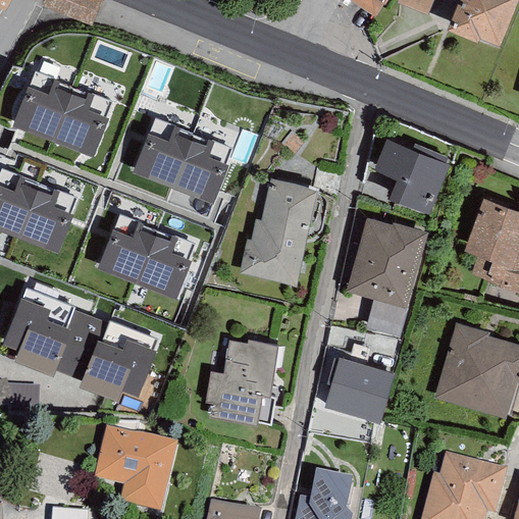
[(494,32),(507,0),(457,0),(449,19),(472,29),(474,23),(494,32)]
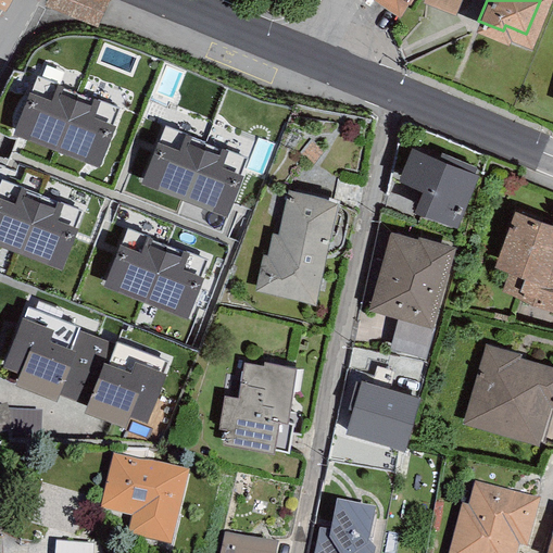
[(40,86),(20,134),(102,167),(122,118),(40,86)]
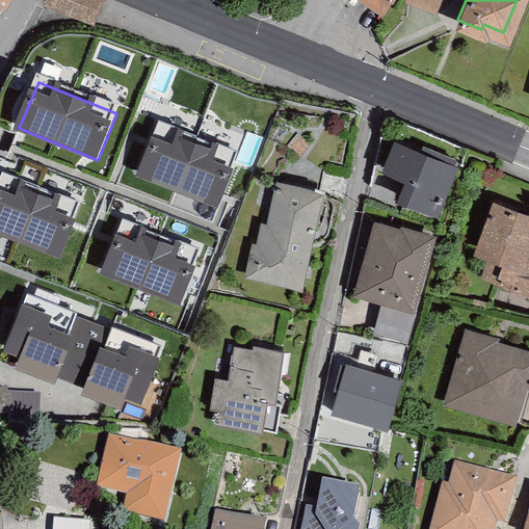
[(294,155),(307,139),(294,129),(282,144),(294,155)]
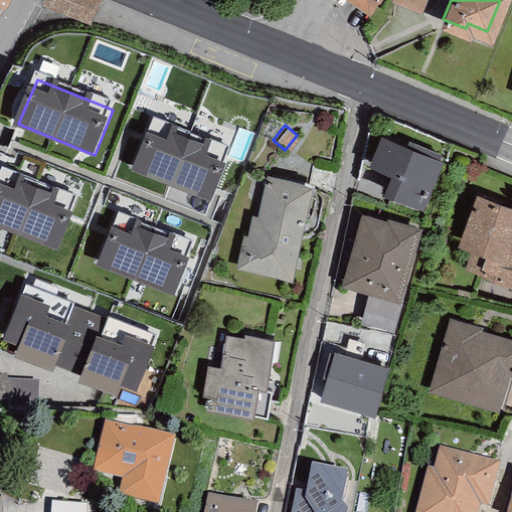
[(154,126),(136,170),(213,201),(231,157),(154,126)]
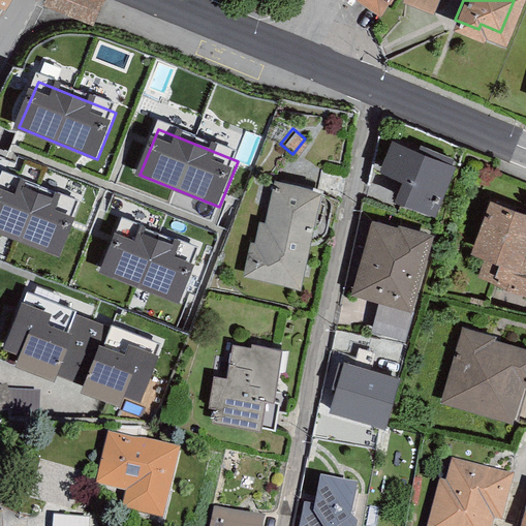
[(429,204),(445,164),(393,143),(383,162),(406,174),(399,191),(429,204)]
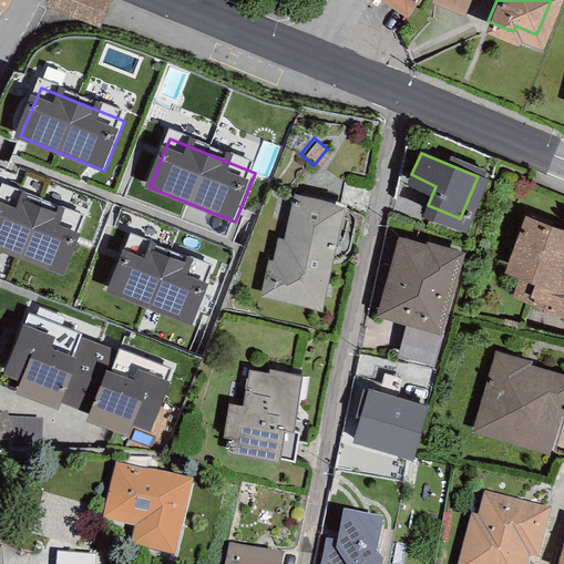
[(336,202),(342,172),(321,167),(319,173),(300,168),(295,192),(336,202)]
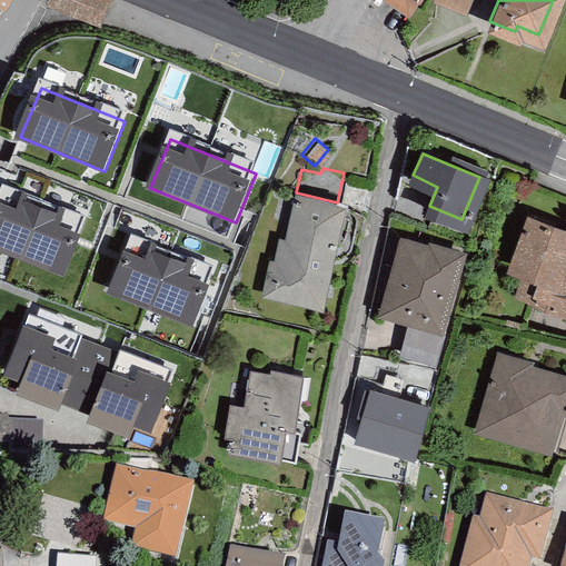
[(10,186),(0,211),(0,252),(66,278),(90,217),(10,186)]
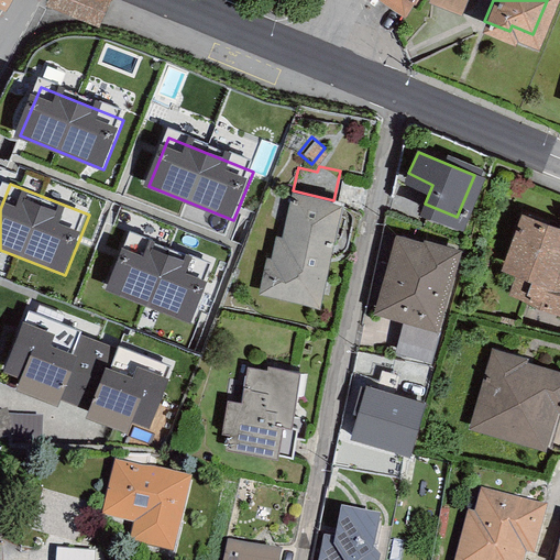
[(313,296),(333,200),(293,190),(282,237),(275,235),(271,259),(266,257),(261,286),(313,296)]
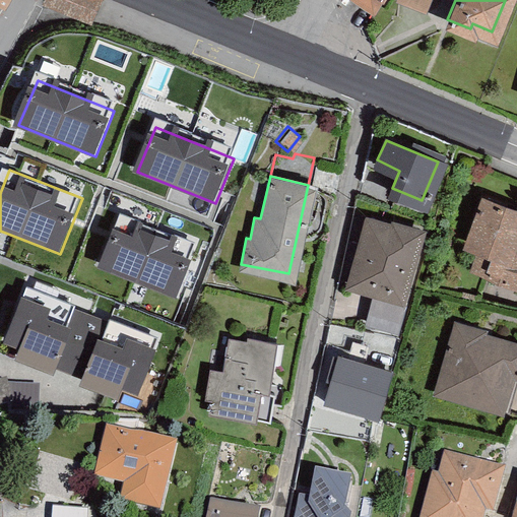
[(516,207),(481,195),(464,242),(480,248),(474,263),(516,278),(516,207)]
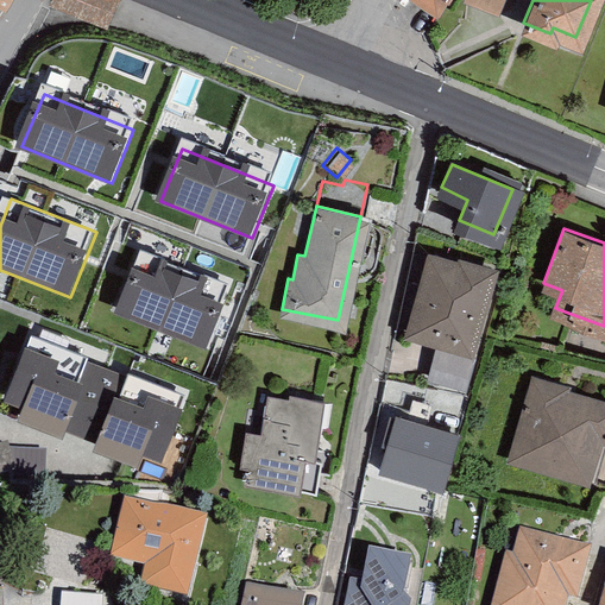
[(147,250),(121,309),(213,347),(238,287),(147,250)]
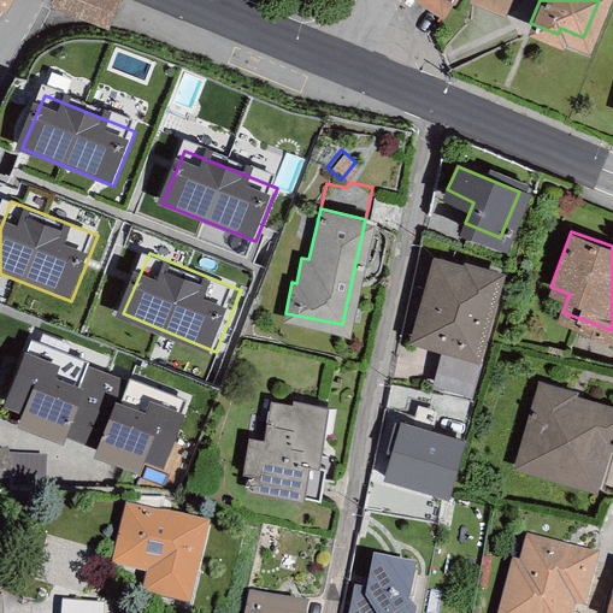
[(463,265),(432,257),(411,334),(441,342),(471,352),(494,270),(464,261),(463,265)]
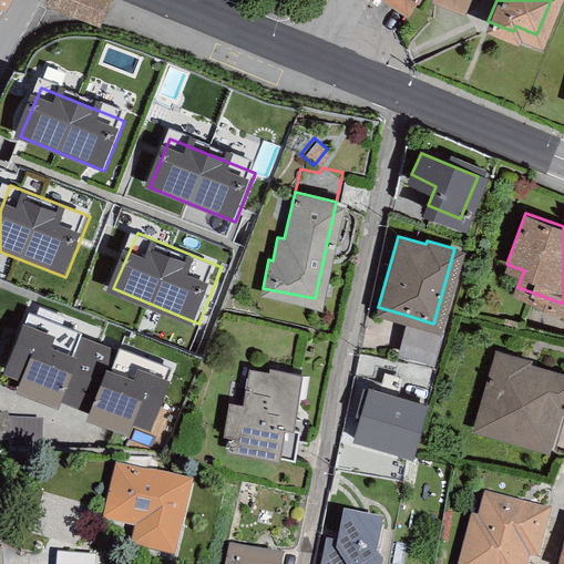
[(178,371),(29,313),(1,380),(152,439),(178,371)]
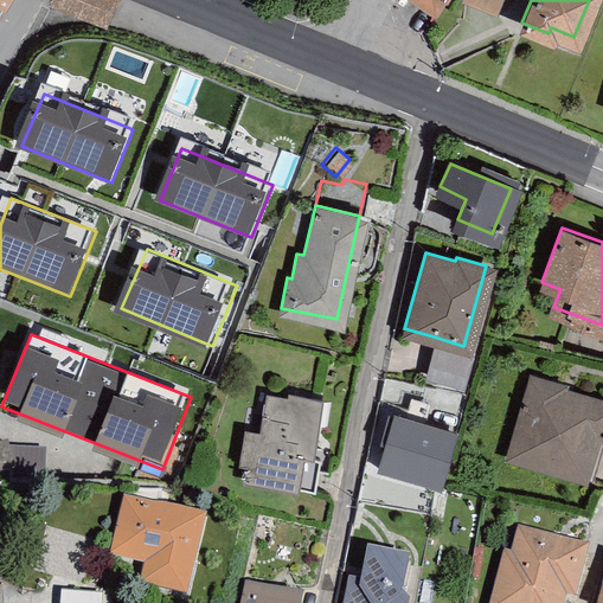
[(463,346),(434,337),(423,371),(462,383),(473,348),(463,346)]
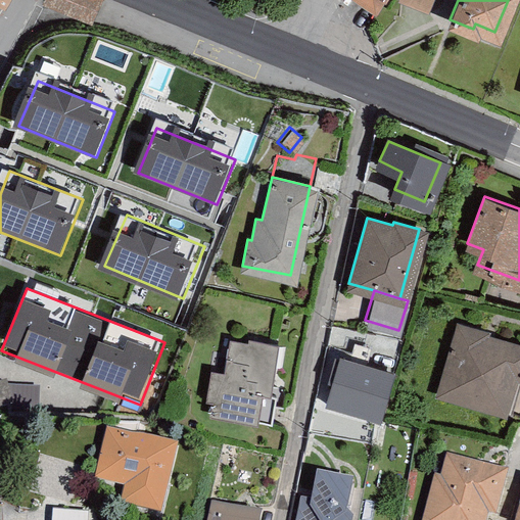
[(519,373),(519,372),(519,345),(481,335),(482,331),(456,323),(436,390),(500,409),(511,371),(519,373)]
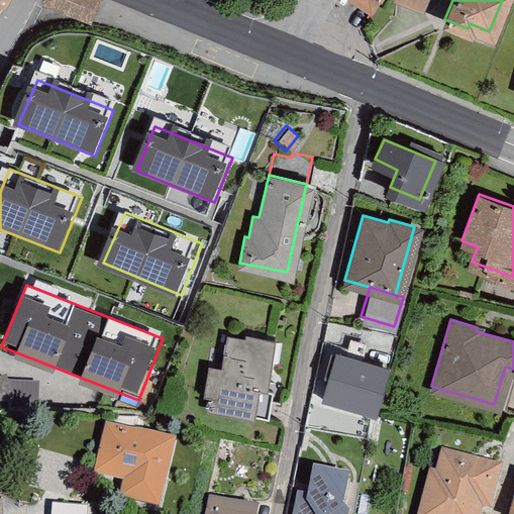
[(253,386),(262,387),(270,336),(243,331),(242,336),(226,333),(220,367),(207,364),(201,392),(207,393),(205,405),(249,413),(253,386)]
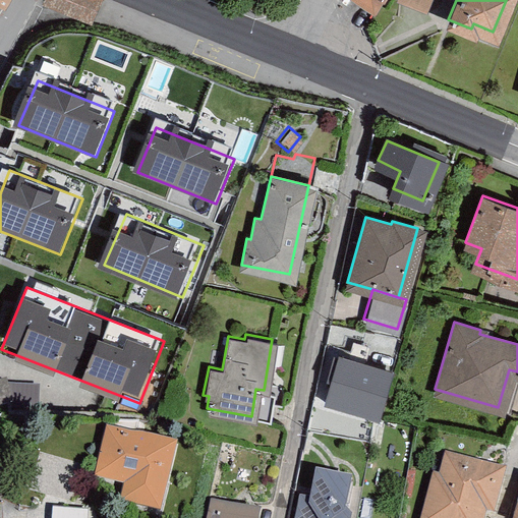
[(360,361),(365,342),(349,338),(344,357),(360,361)]
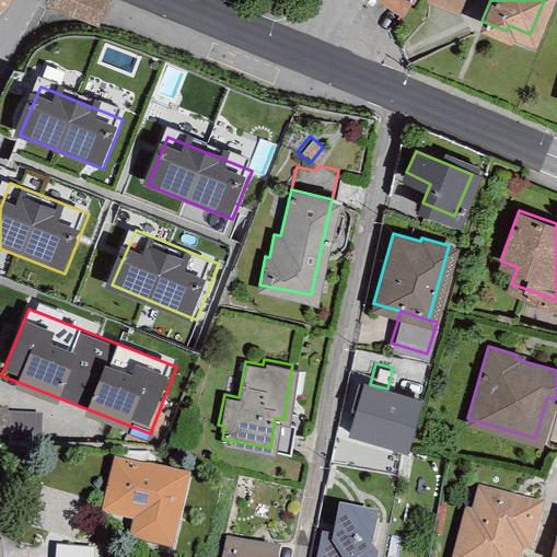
[(399,440),(412,396),(363,382),(350,427),(399,440)]
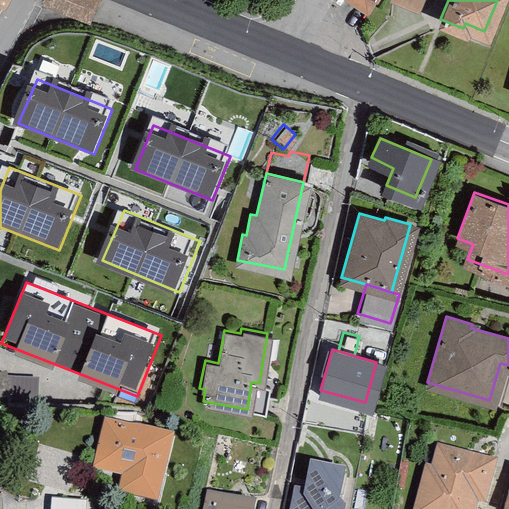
[(266,385),(259,383),(251,382),(247,409),(262,412),(266,385)]
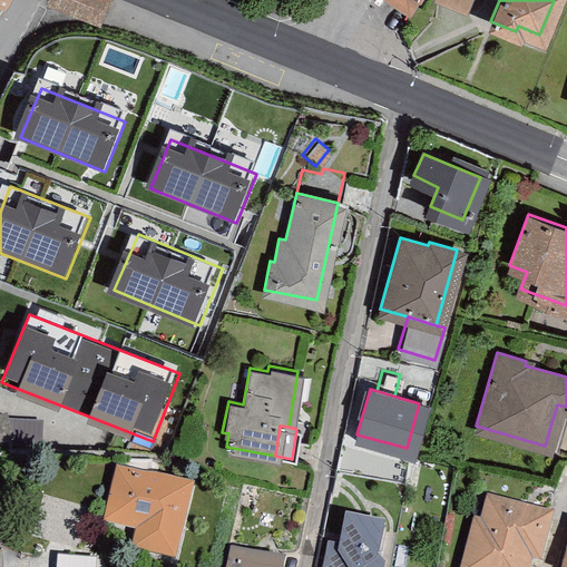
[(169,555),(186,487),(116,470),(106,517),(137,525),(133,545),(169,555)]
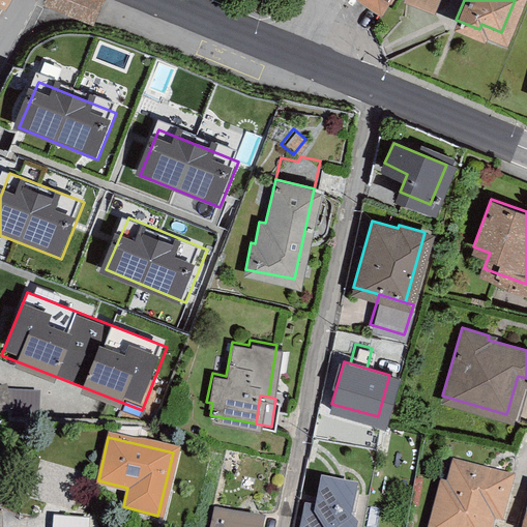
[(493,513),(503,478),(452,464),(446,486),(439,484),(427,526),(484,526),(489,511),(493,513)]
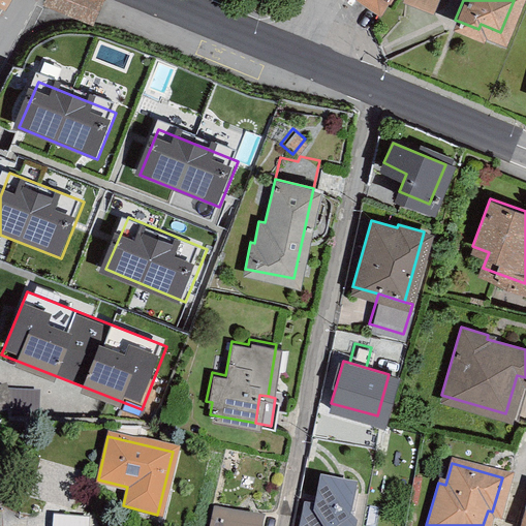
[(343,516),(349,488),(320,482),(315,507),(303,505),(298,525),(347,525),(348,523),(343,516)]
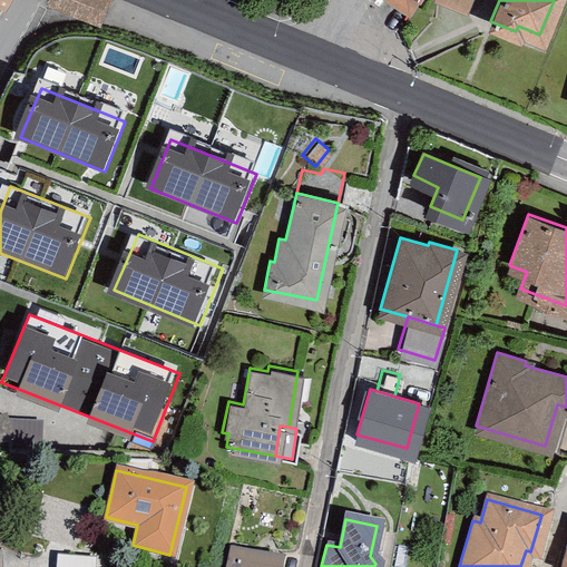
[(90,566),(91,556),(54,553),(51,566),(90,566)]
